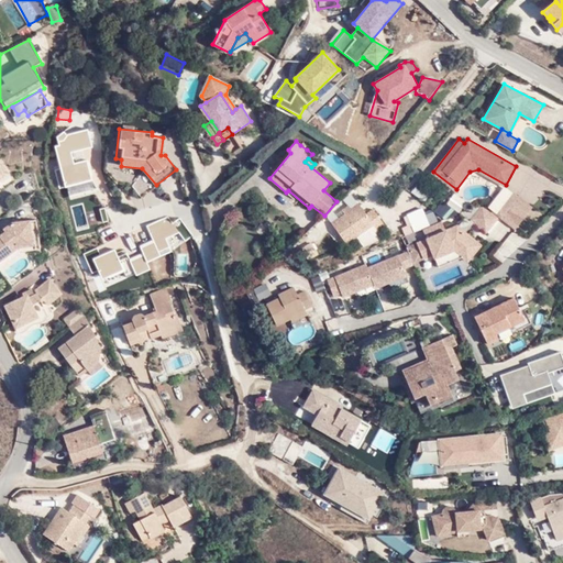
[(359,183),(362,185),(364,187),(376,173),(371,168),(359,183)]
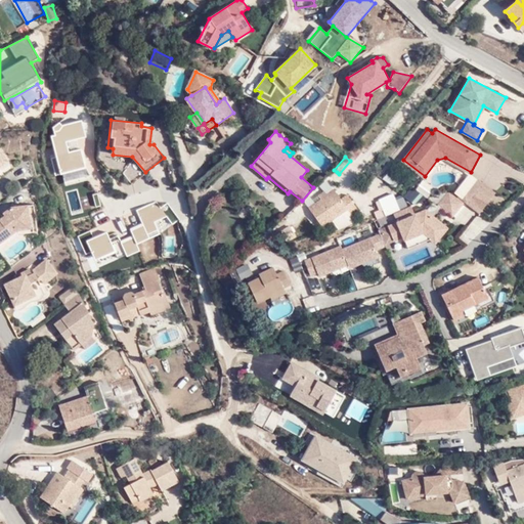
[(132,181),(139,176),(132,167),(125,171),(132,181)]
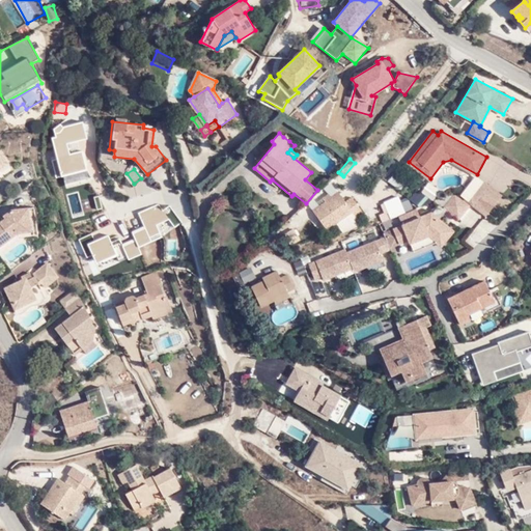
[(471,196),(483,180),(477,174),(458,195),(471,196)]
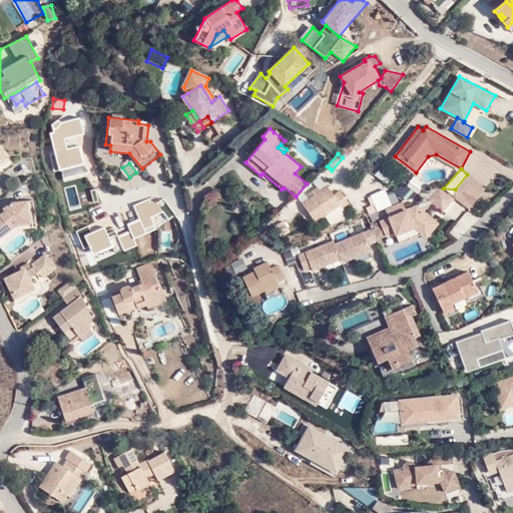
[(472,178),(467,174),(455,189),(443,188),(454,196),(457,199),(472,178)]
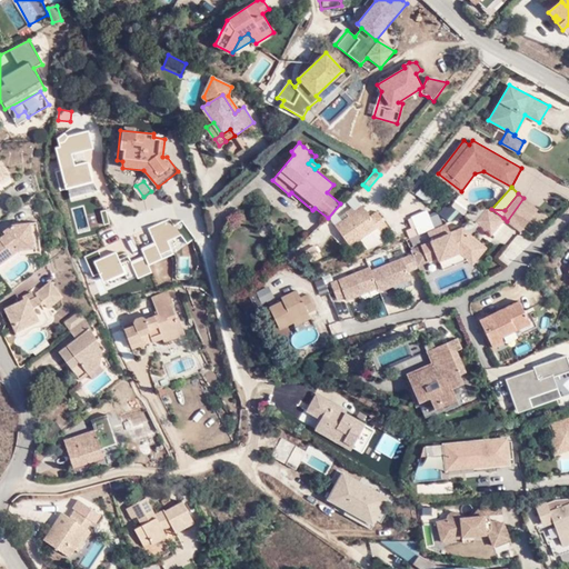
[(449,223),(459,213),(449,203),(439,213),(449,223)]
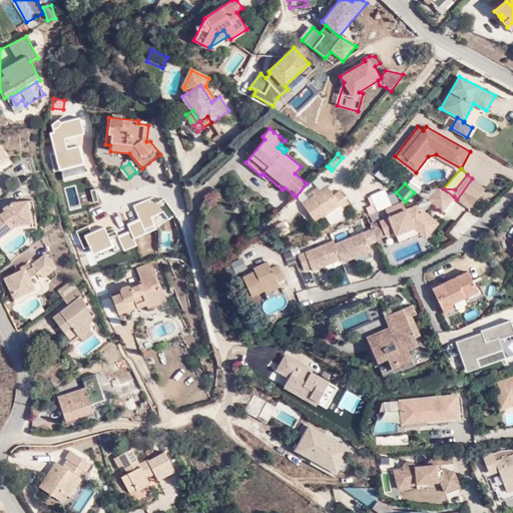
[(439,185),(428,200),(430,202),(442,211),(454,196),(443,188),(439,185)]
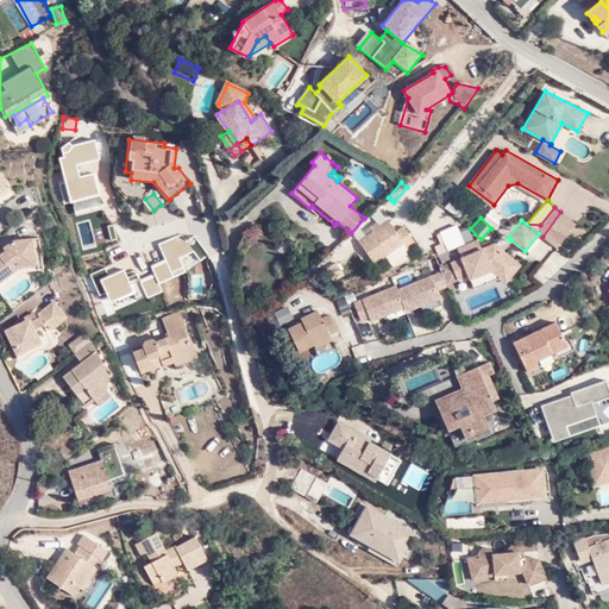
[(375,262),(391,250),(405,242),(407,245),(410,250),(418,245),(403,226),(396,231),(389,221),(380,227),(376,223),(363,232),(366,237),(359,242),(375,262)]
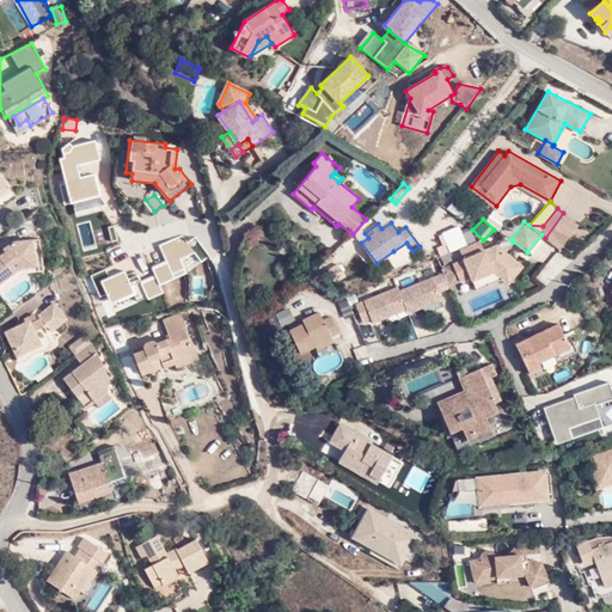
[(505,280),(519,263),(506,251),(499,245),(497,244),(483,250),(479,239),(477,240),(471,230),(464,234),(460,227),(438,237),(442,246),(436,248),(440,256),(438,257),(441,268),(444,273),(448,285),(470,275),(472,281),(494,271),(502,279),(505,280)]
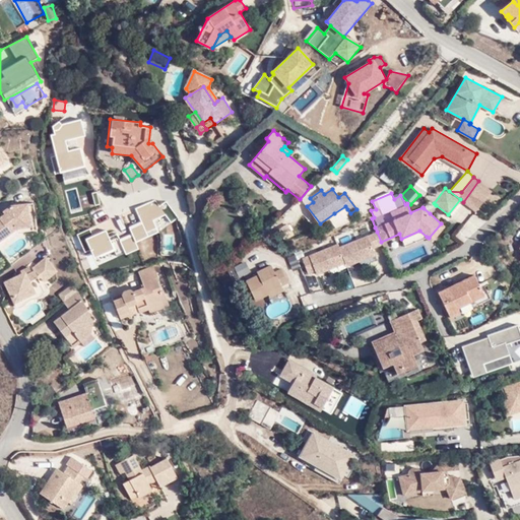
[(436,205),(434,203),(430,200),(424,208),(430,213),(436,205)]
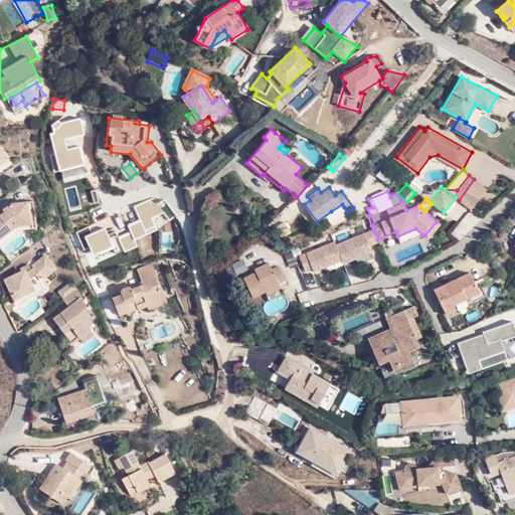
[(14,221),(16,225),(30,223),(27,201),(10,203),(3,209),(4,210),(0,213),(0,238),(10,230),(8,226),(14,221)]
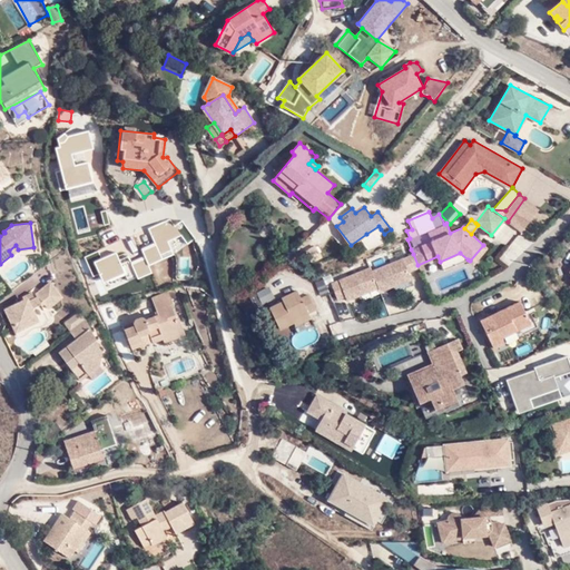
[(508,247),(519,233),(504,223),(494,237),(508,247)]
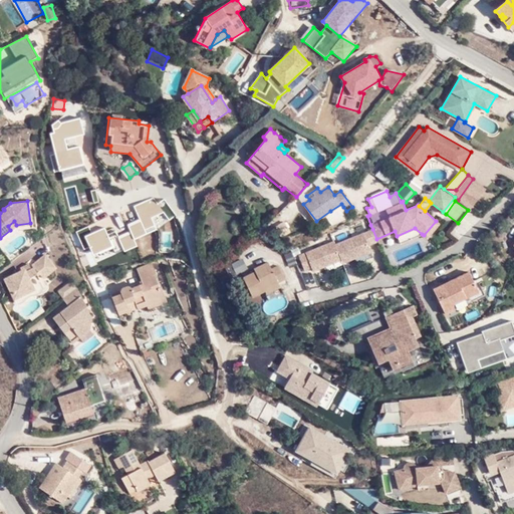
[(341,204),(330,211),(332,214),(343,207),(341,204)]
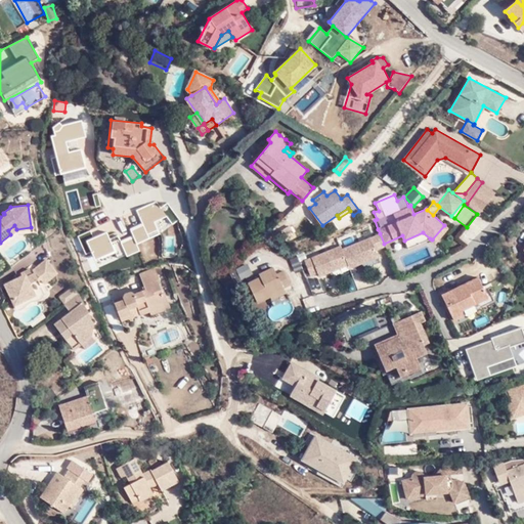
[(16,230),(16,229),(14,225),(8,230),(10,234),(16,230)]
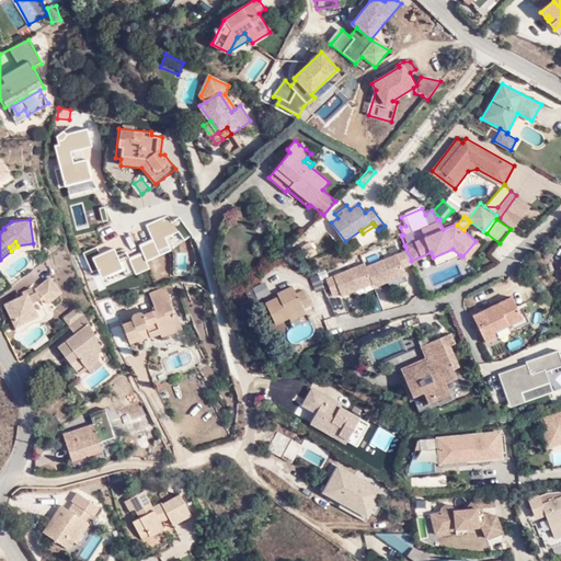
[(465,260),(479,243),(476,241),(462,256),(465,260)]
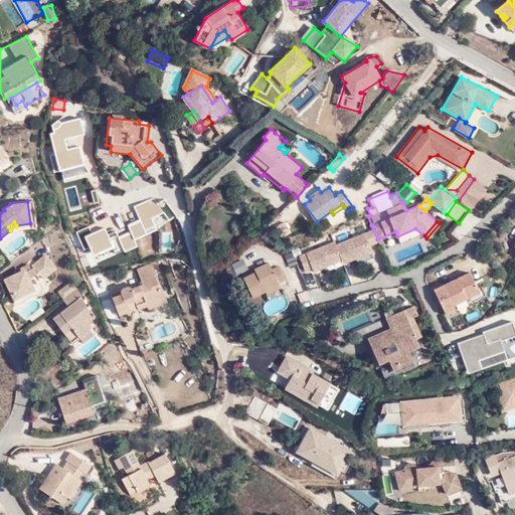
[(291,231),(286,222),(276,227),(282,237),(291,231)]
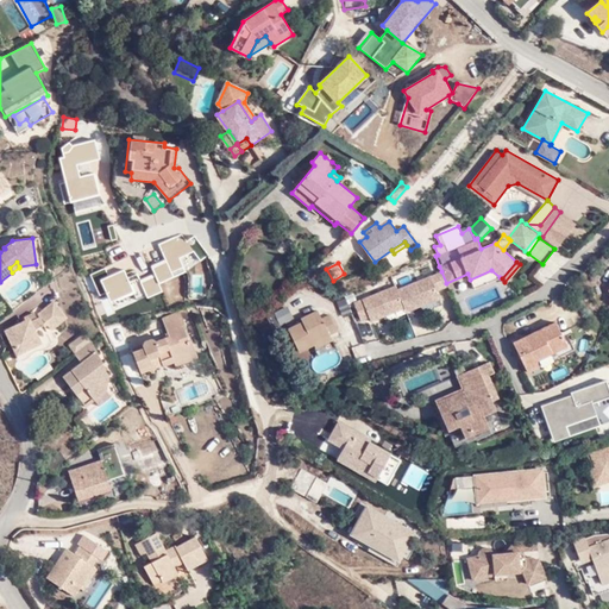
[(491,270),(470,280),(473,288),(500,277),(491,270)]
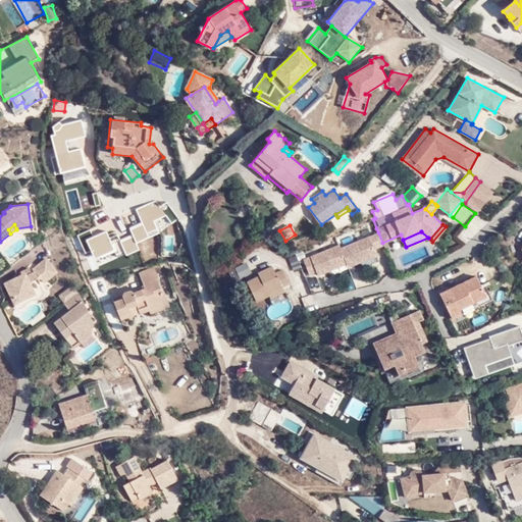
[(378,232),(369,237),(374,249),(383,246),(382,243),(378,232)]
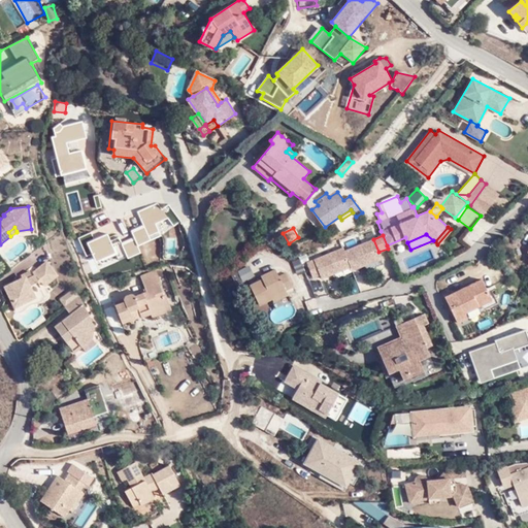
[(344,251),(351,266),(352,270),(382,258),(378,252),(373,239),(344,251)]
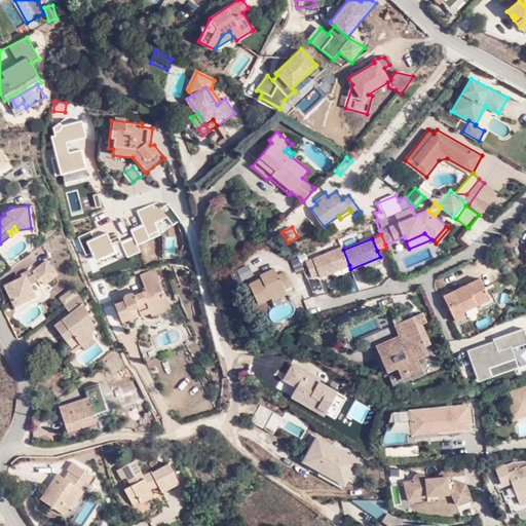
[(343,250),(341,247),(313,258),(318,272),(321,276),(349,265),(343,250)]
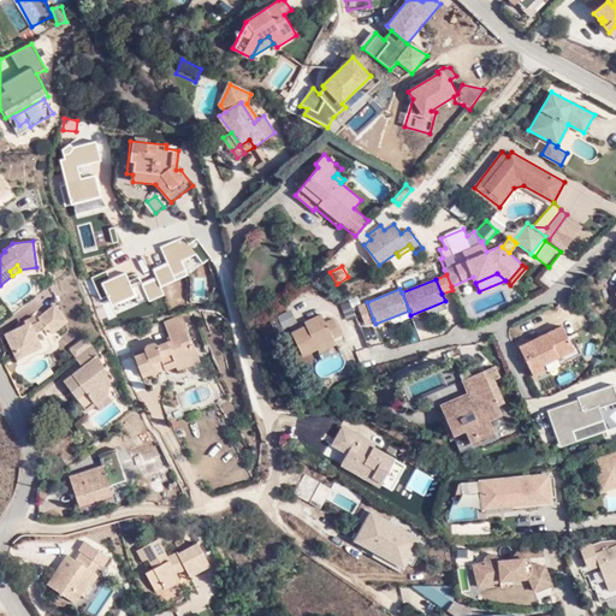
[(365,323),(373,319),(367,302),(359,306),(365,323)]
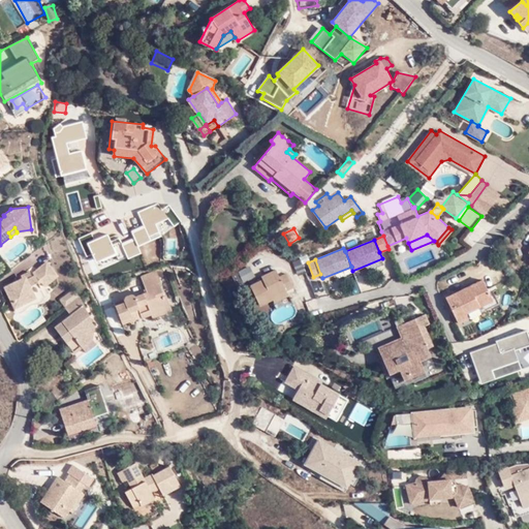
[(26,276),(22,278),(5,287),(14,307),(36,297),(37,300),(44,296),(39,283),(41,282),(44,286),(57,274),(48,261),(31,275),(32,276),(27,278),(26,276)]
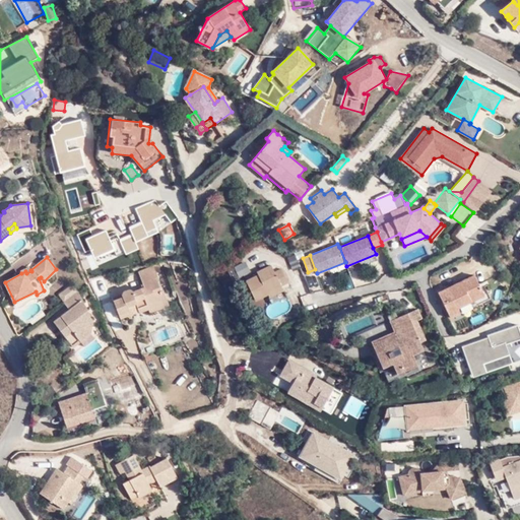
[(239,279),(251,272),(246,262),(234,269),(239,279)]
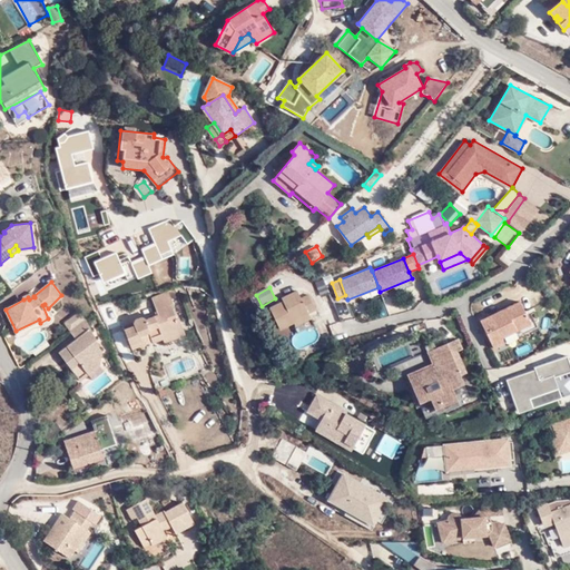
[(307,313),(308,314),(315,311),(308,295),(300,298),(296,291),(282,297),(283,301),(268,308),(278,330),(294,323),(293,320),(307,313)]
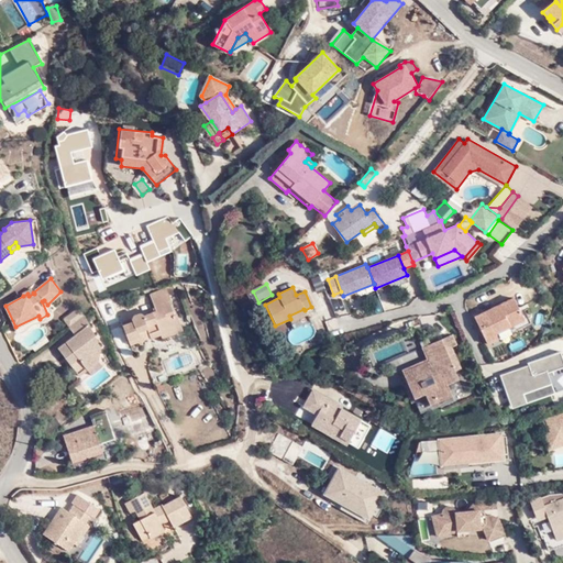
[(151,295),(155,308),(162,306),(162,309),(156,311),(145,316),(142,313),(139,313),(136,315),(133,318),(133,322),(123,326),(129,341),(141,337),(140,332),(146,329),(148,333),(151,339),(161,334),(158,328),(168,324),(167,320),(176,316),(170,302),(173,301),(167,288),(151,295)]
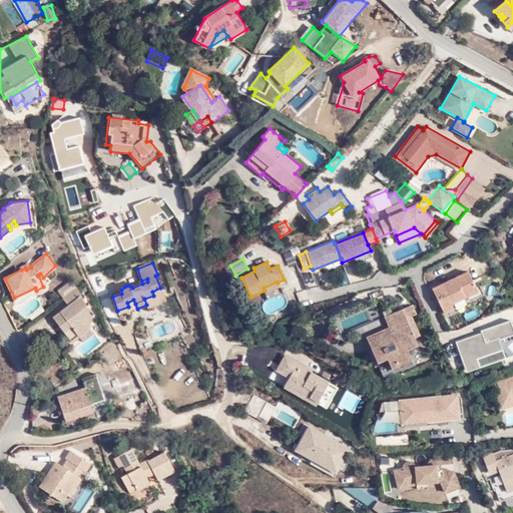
[(345,286),(351,283),(345,272),(340,275),(345,286)]
